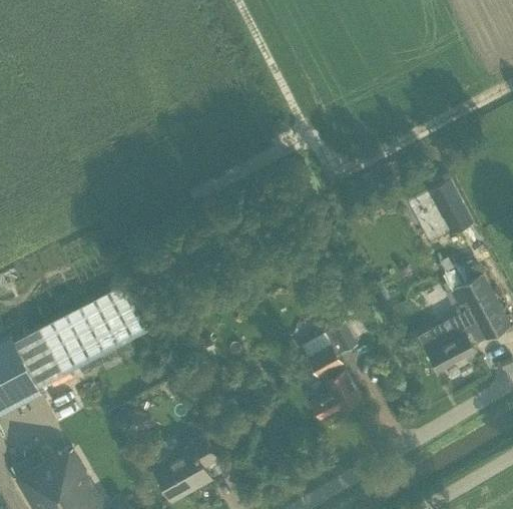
[(474,222),(451,180),(429,192),(452,234),(474,222)]
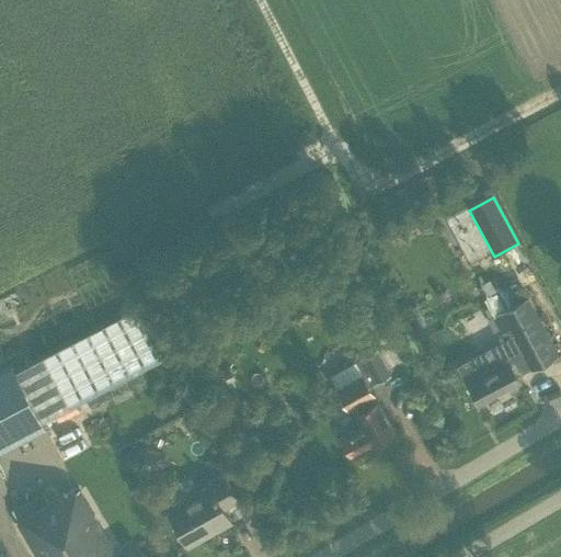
[(558,359),(536,318),(527,302),(503,316),(493,321),(502,338),(507,336),(511,341),(458,370),(476,405),(478,408),(519,386),(517,381),(535,371),(558,359)]
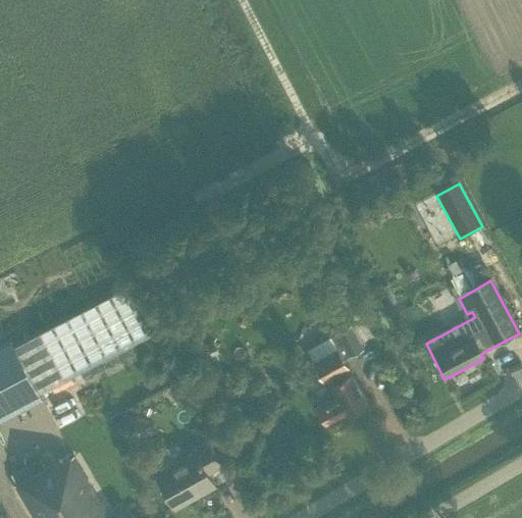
[(126,290),(15,348),(12,342),(0,347),(0,423),(43,401),(40,395),(151,337),(126,290)]
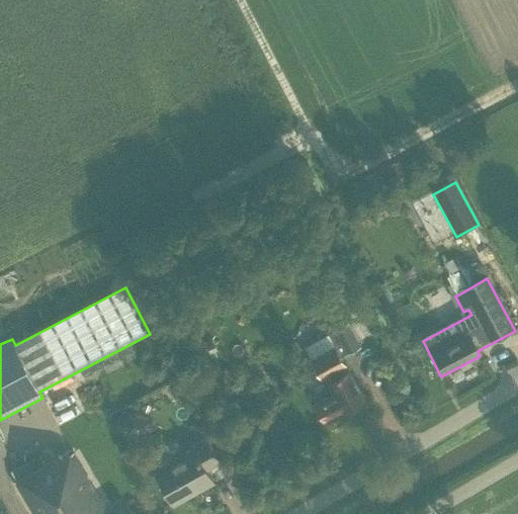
[(329,337),(305,350),(317,372),(322,382),(326,380),(329,386),(335,396),(316,407),(325,423),(344,413),(345,413),(363,403),(349,374),(348,374),(346,369),(347,369),(342,359),(361,348),(359,344),(373,337),(363,319),(329,337)]
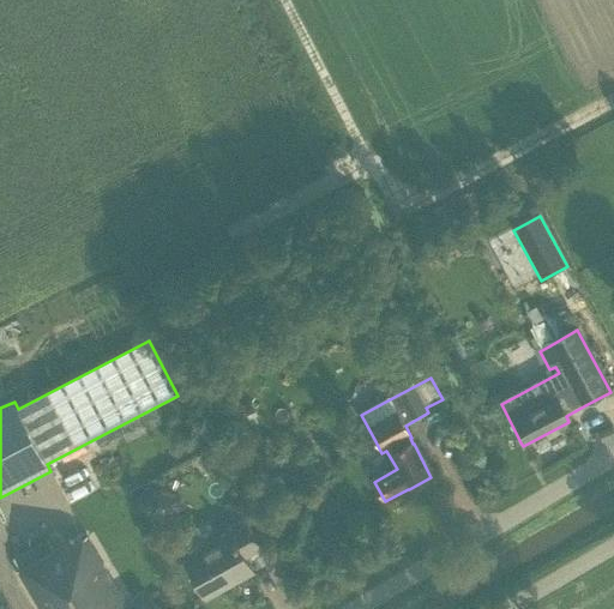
[(144,489),(139,506),(152,510),(157,493),(144,489)]
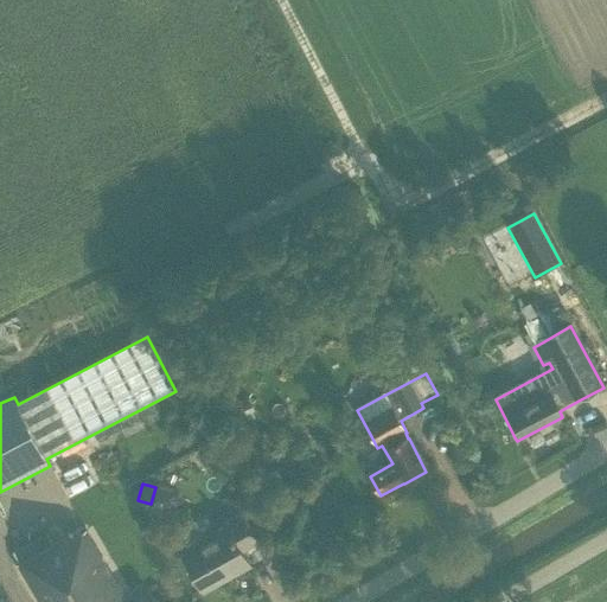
[(260,548),(250,532),(241,517),(224,526),(225,529),(181,554),(202,591),(231,574),(235,580),(253,569),(244,556),(260,548)]
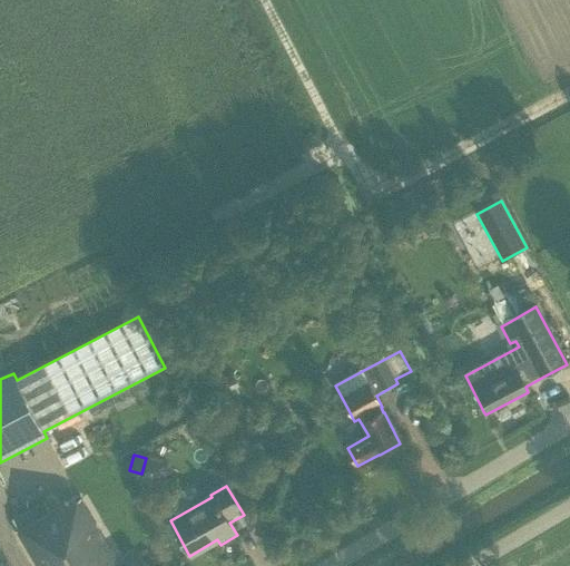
[(136,552),(117,563),(79,497),(50,515),(45,505),(13,523),(19,533),(17,534),(35,565),(144,565),(141,560),(136,552)]
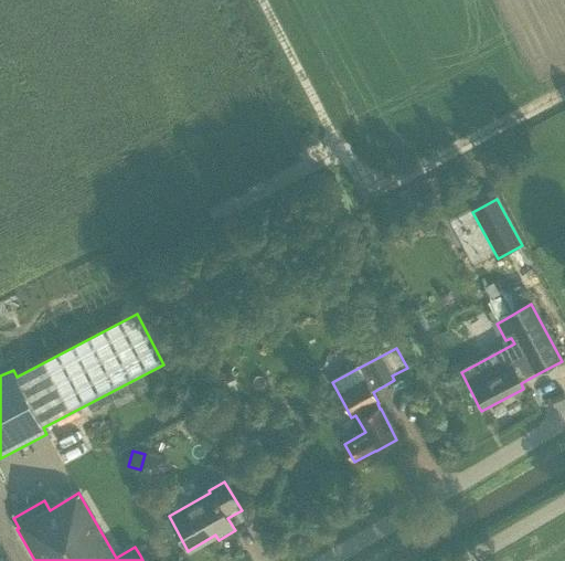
[(269,560),(257,532),(246,538),(255,560),(269,560)]
